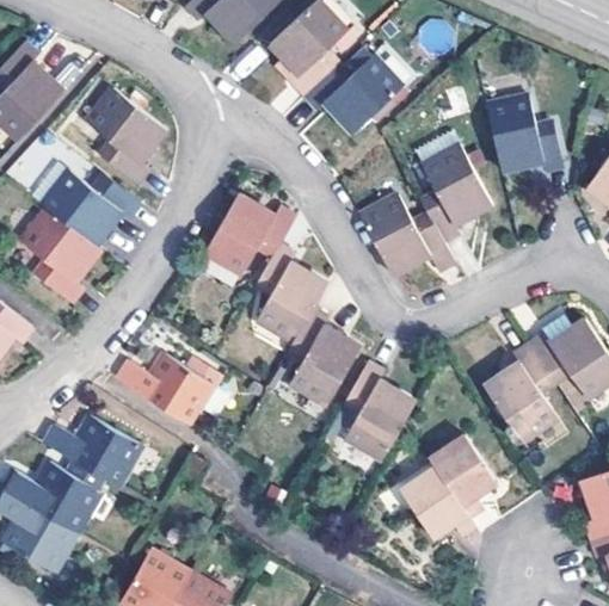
[(200,24),(204,19),(213,11),(228,26),(220,36),(232,47),(282,0),(194,0),(185,10),(200,24)]
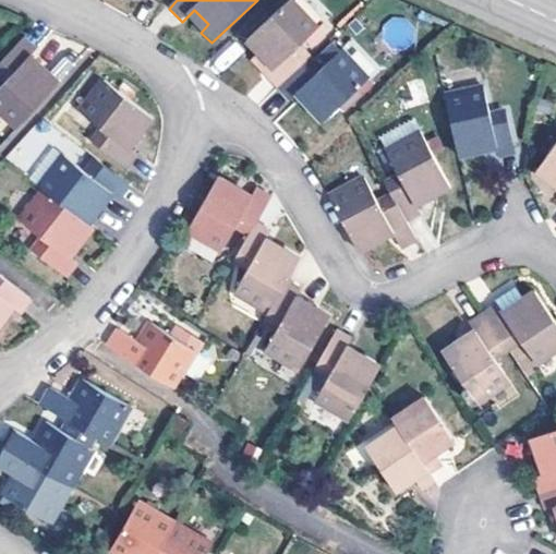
[(243,45),(254,57),(261,50),(276,67),(269,73),(265,76),(276,87),(307,59),(298,48),(317,29),(290,1),(243,45)]
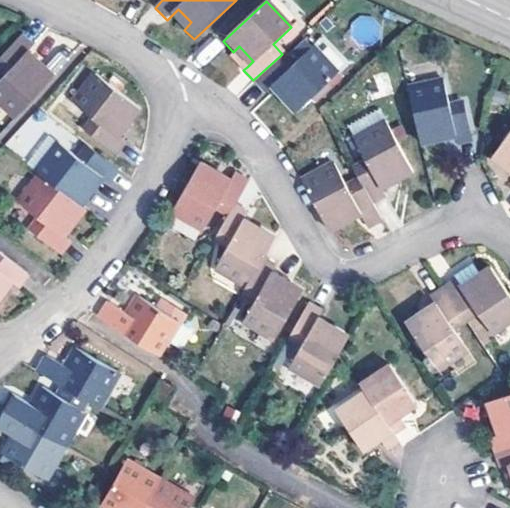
[(171,16),(184,30),(191,22),(178,9),(171,16)]
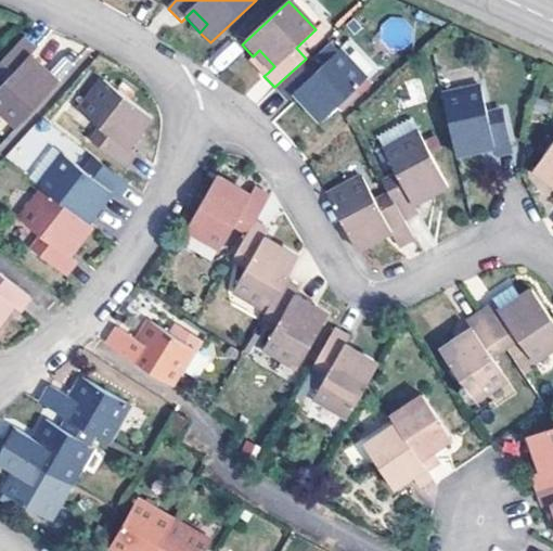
[(0,113),(17,129),(61,80),(49,69),(41,77),(24,61),(31,53),(35,49),(23,39),(0,64),(0,71),(7,77),(0,84),(0,113)]
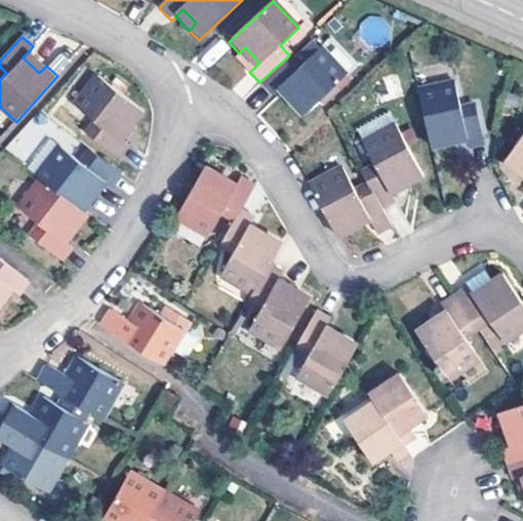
[(239,53),(253,69),(259,63),(245,47),(239,53)]
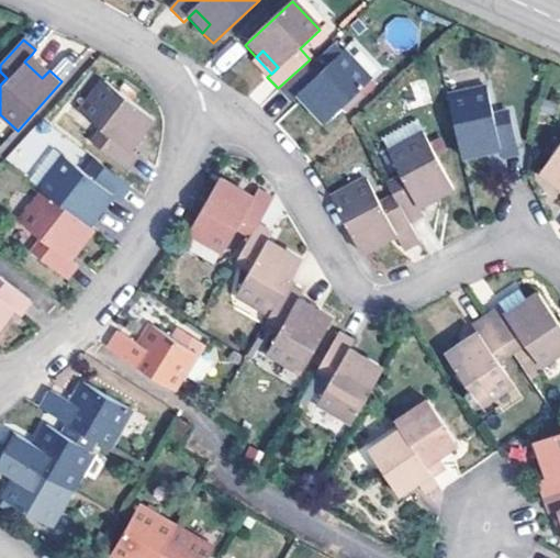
[(322,70),(310,59),(278,88),(290,101),(294,98),(301,91),(317,109),(311,114),(321,125),(368,82),(342,53),(322,70)]
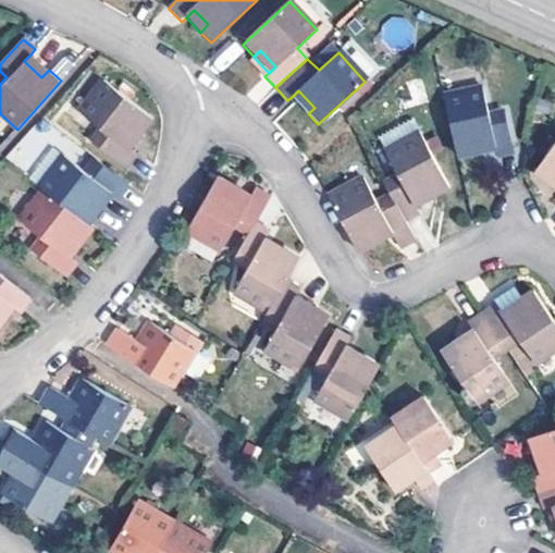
[(41,77),(49,70),(32,53),(24,61),(41,77)]
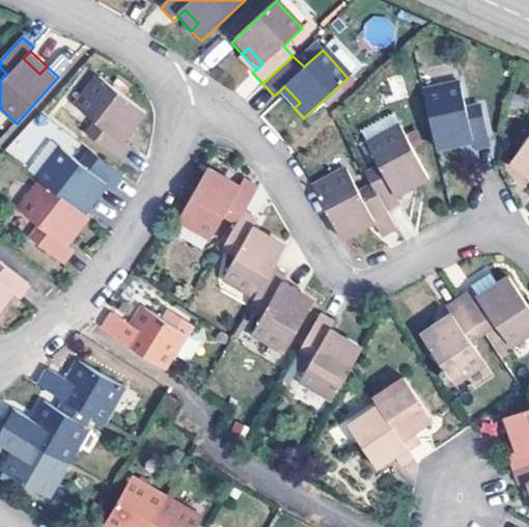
[(88,138),(119,159),(129,146),(126,144),(116,138),(129,121),(138,127),(147,114),(99,78),(75,110),(96,126),(88,138)]
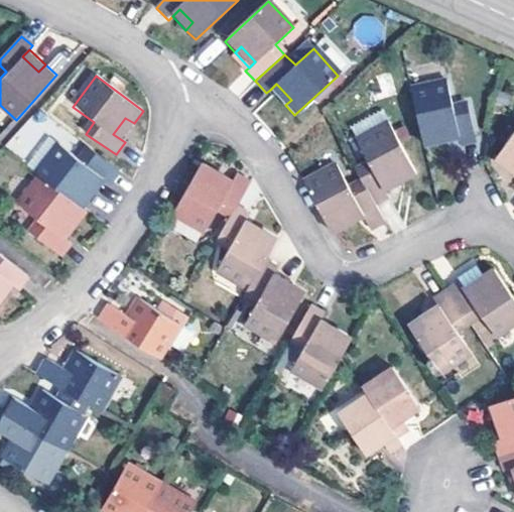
[(458,133),(460,140),(461,146),(476,143),(468,106),(453,109),(447,83),(411,90),(423,147),(438,144),(436,136),(458,133)]
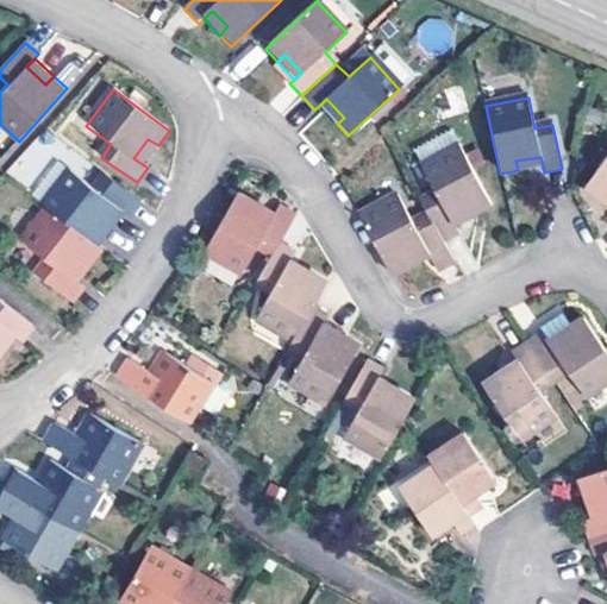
[(319,106),(337,124),(344,118),(326,99),(319,106)]
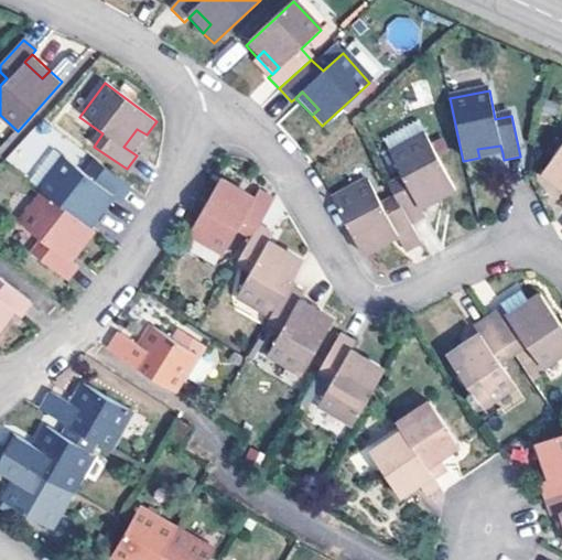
[(123,147),(133,153),(147,135),(137,129),(123,147)]
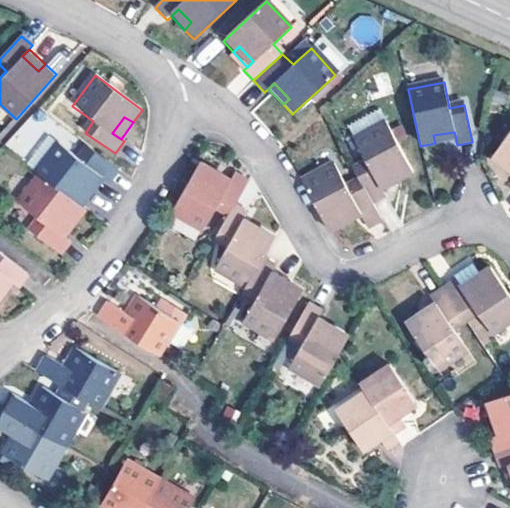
[(367,165),(355,172),(360,180),(373,203),(384,197),(382,193),(378,185),(395,175),(400,182),(413,175),(385,124),(354,141),(367,165)]
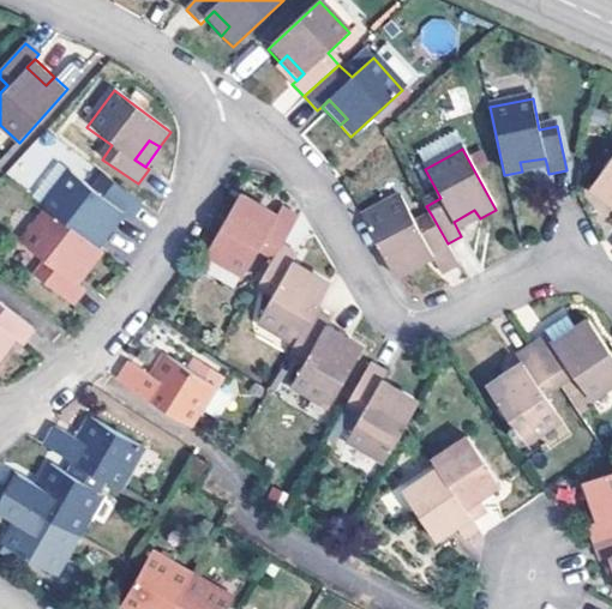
[(520,162),(522,172),(547,167),(545,158),(520,162)]
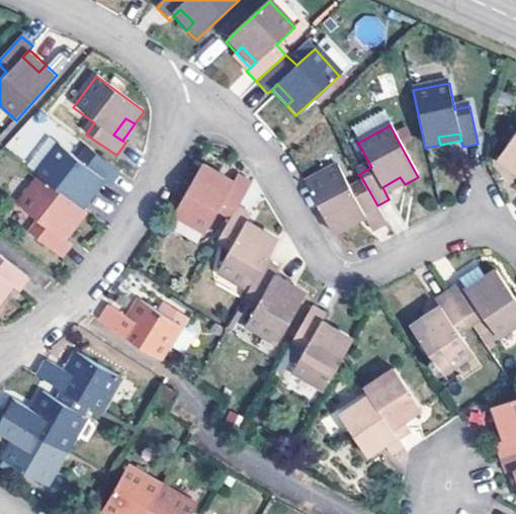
[(515,137),(496,165),(507,172),(511,165),(515,168),(515,137)]
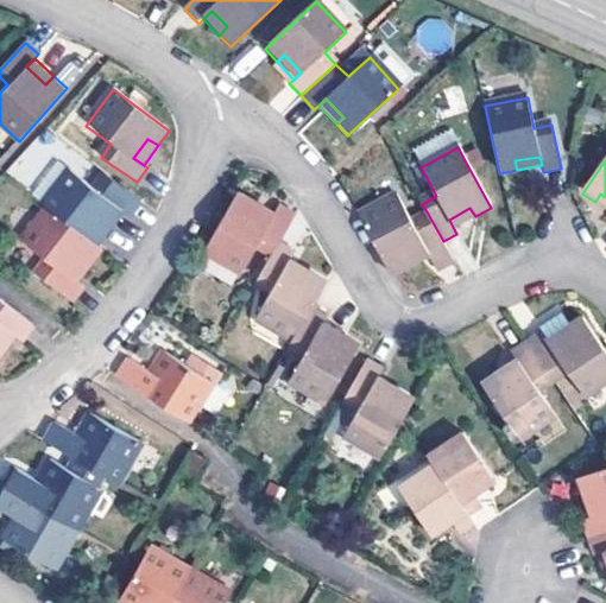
[(46,210),(100,249),(109,235),(101,229),(115,209),(125,215),(131,220),(141,204),(106,178),(96,191),(69,172),(61,166),(35,202),(46,210)]
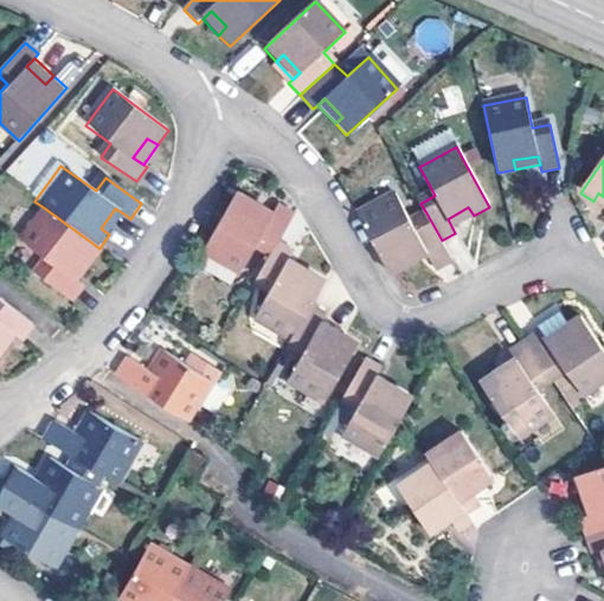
[(278,208),(276,213),(271,223),(246,209),(251,199),(237,192),(204,254),(241,275),(256,246),(270,253),(276,244),(293,215),(278,208)]
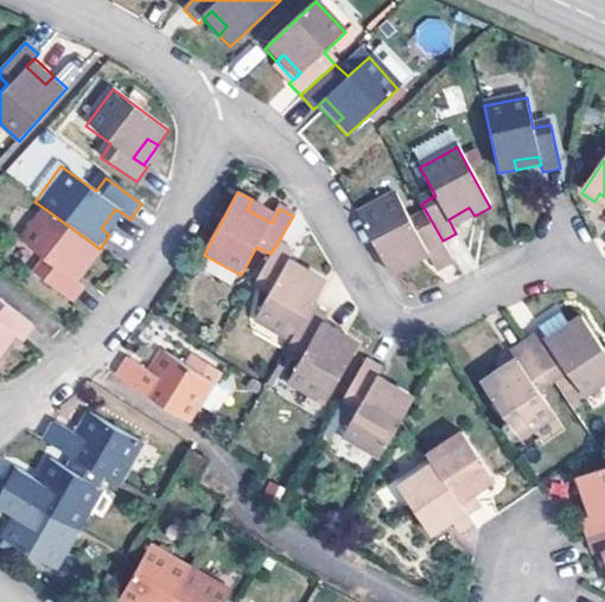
[(594,202),(604,209),(604,197),(599,193),(594,202)]
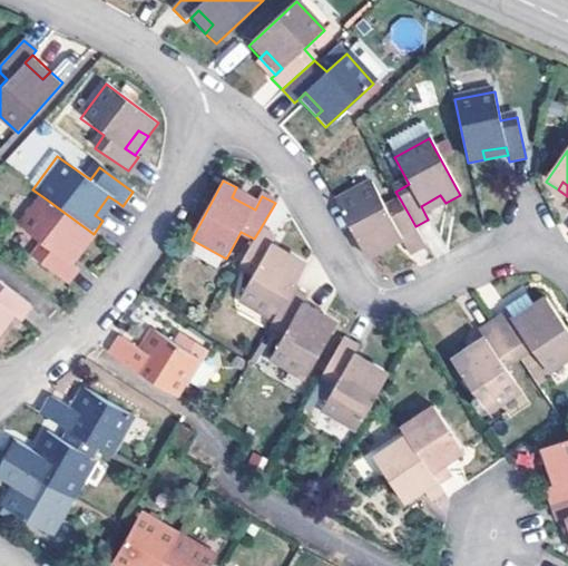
[(370,262),(380,255),(375,247),(397,235),(401,243),(410,259),(428,249),(415,226),(401,201),(387,208),(372,184),(338,204),(370,262)]
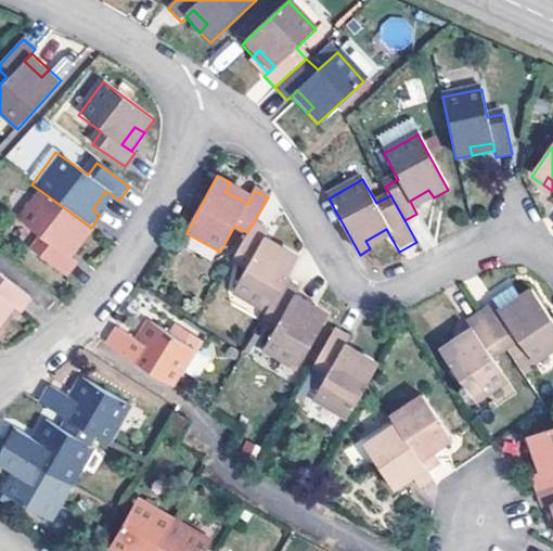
[(248,204),(253,195),(230,182),(226,192),(248,204)]
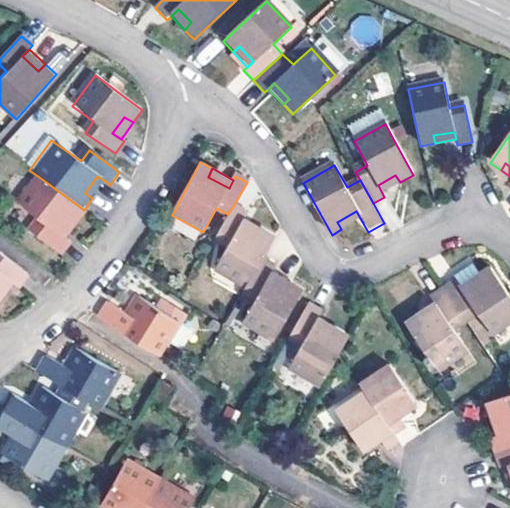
[(382,193),(400,182),(395,175),(378,185),(382,193)]
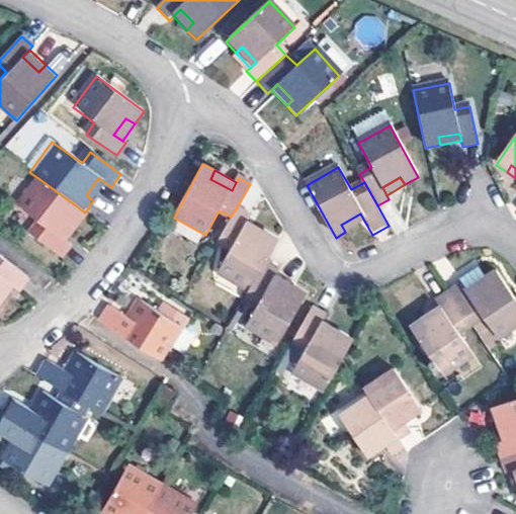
[(86,195),(93,200),(106,183),(98,178),(86,195)]
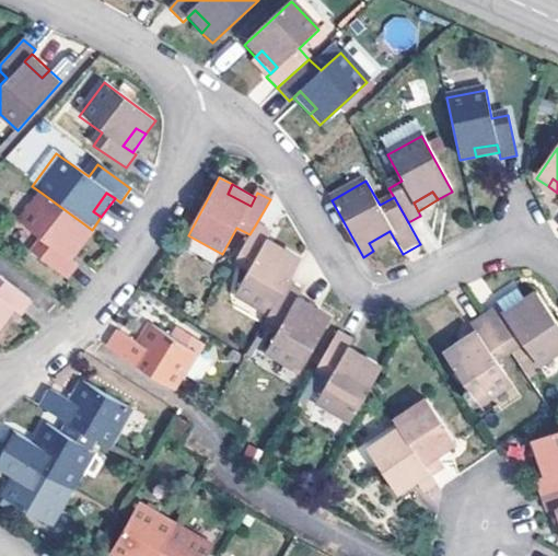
[(77,265),(72,262),(65,255),(76,238),(85,244),(94,232),(92,230),(43,194),(22,227),(44,243),(36,256),(66,278),(77,265)]
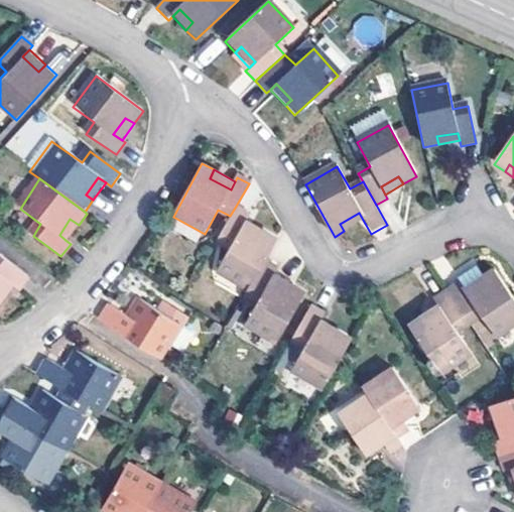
[(247,289),(264,261),(277,238),(262,228),(257,236),(241,226),(246,219),(247,216),(235,208),(230,216),(216,241),(229,248),(217,271),(247,289)]
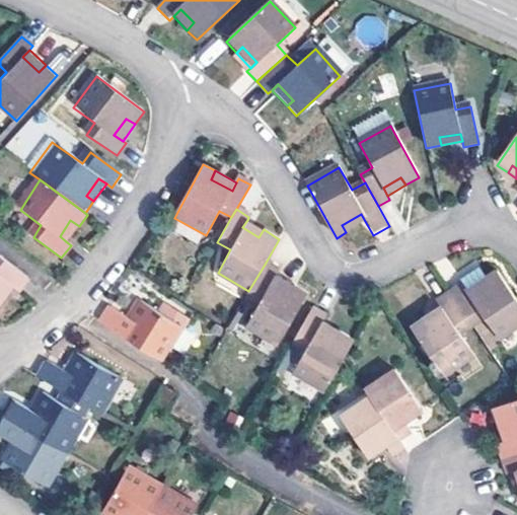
[(342,225),(346,232),(365,221),(361,214),(342,225)]
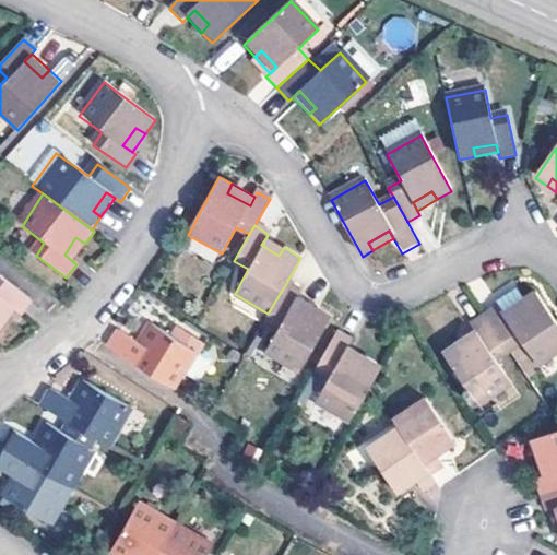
[(72,261),(85,244),(75,237),(64,255),(72,261)]
